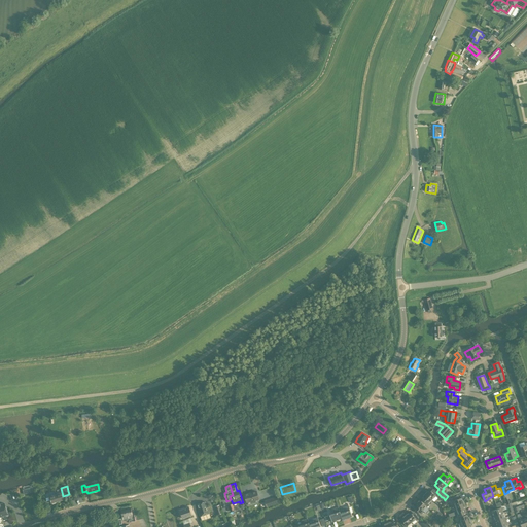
[(424,493),(432,500),(435,496),(436,497),(438,494),(436,492),(434,490),(432,492),(428,489),(424,493)]
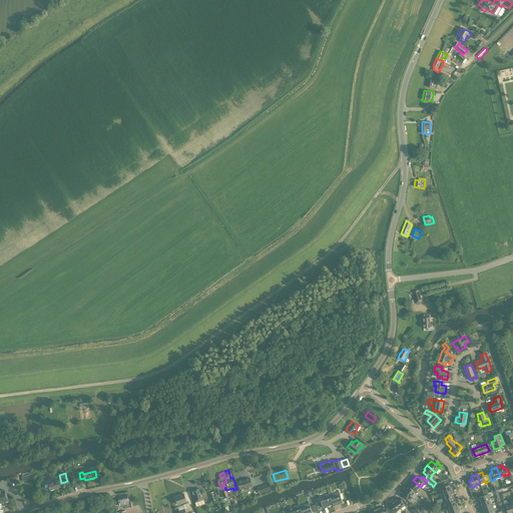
[(238,481),(240,489),(251,486),(249,478),(238,481)]
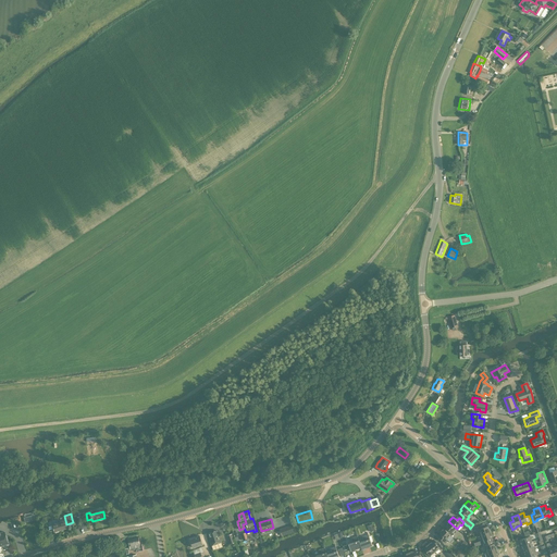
[(54,532),(67,529),(65,521),(52,524),(51,522),(48,523),(50,531),(53,530),(54,532)]
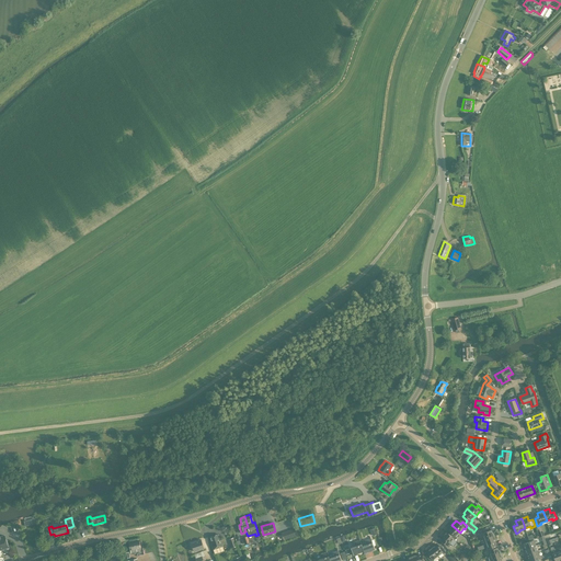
[(454,539),(455,540),(457,537),(456,537),(460,533),(451,525),(446,531),(454,539)]
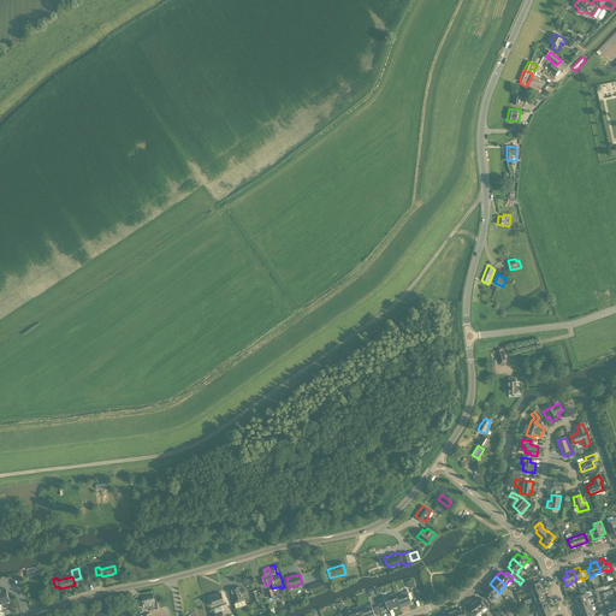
[(325,580),(317,582),(319,590),(327,587),(325,580)]
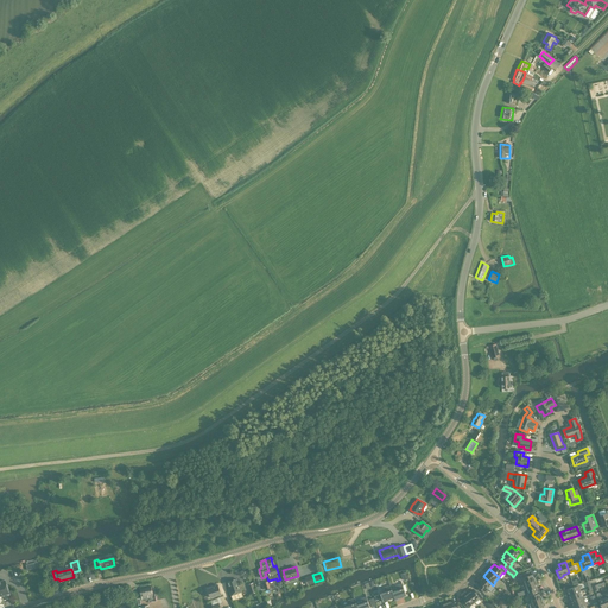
[(523,578),(525,584),(536,580),(533,574),(529,576),(527,572),(520,575),(521,578),(523,578)]
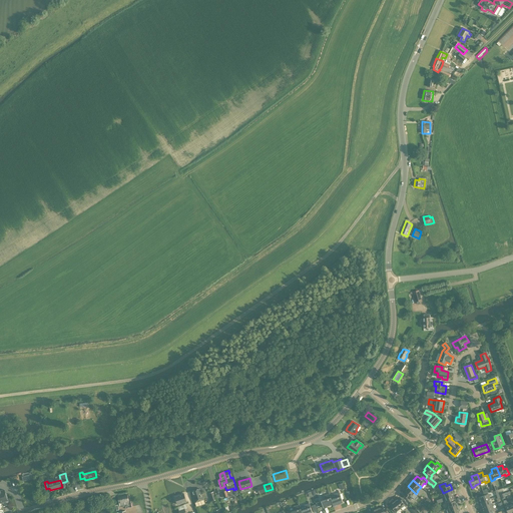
[(264,485),(258,488),(260,493),(266,491),(264,485)]
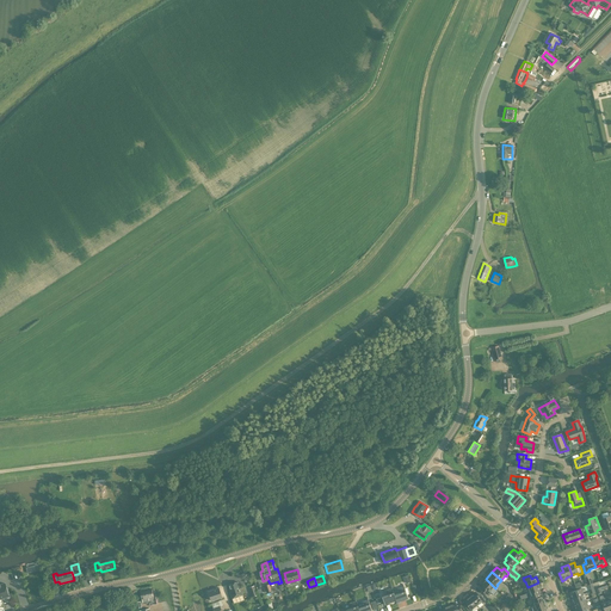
[(494,587),(486,579),(481,584),(486,588),(483,591),(488,596),(492,593),(491,592),(494,587)]
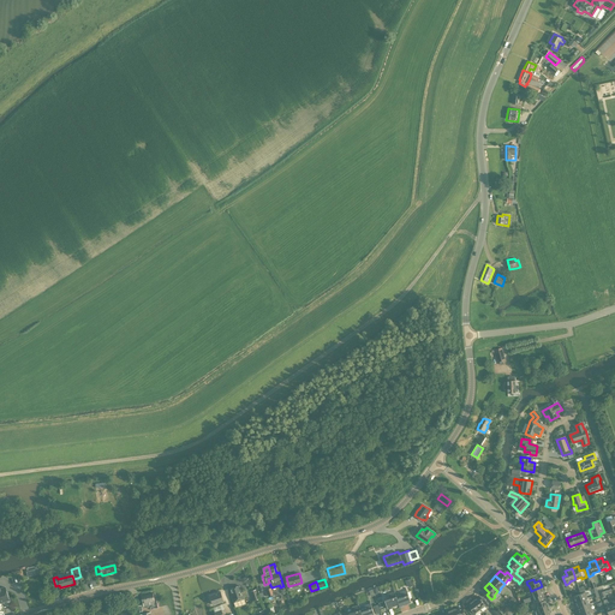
[(230,589),(231,589),(233,596),(232,596),(233,602),(234,602),(236,602),(238,601),(244,598),(239,585),(230,589)]
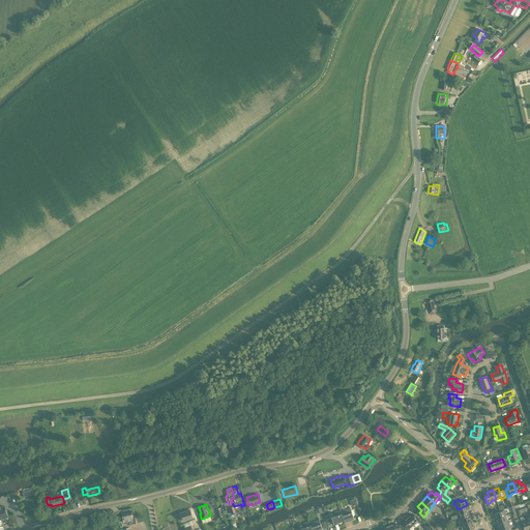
[(467,505),(458,509),(460,514),(458,514),(460,518),(465,516),(464,512),(469,510),(467,505)]
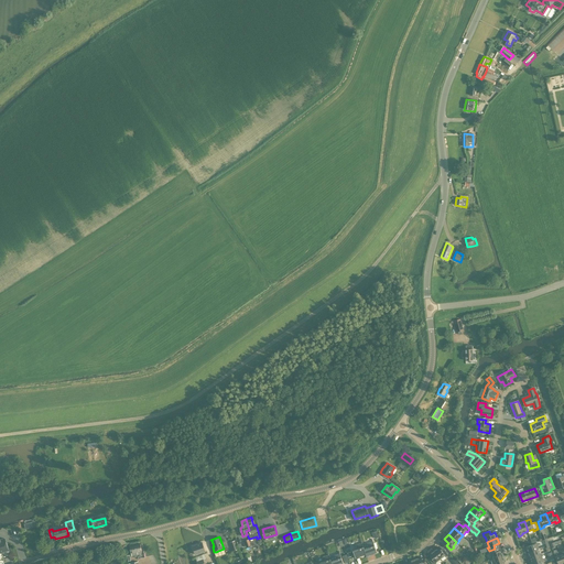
[(368,548),(364,549),(366,554),(366,556),(377,553),(372,541),(366,543),(368,548)]
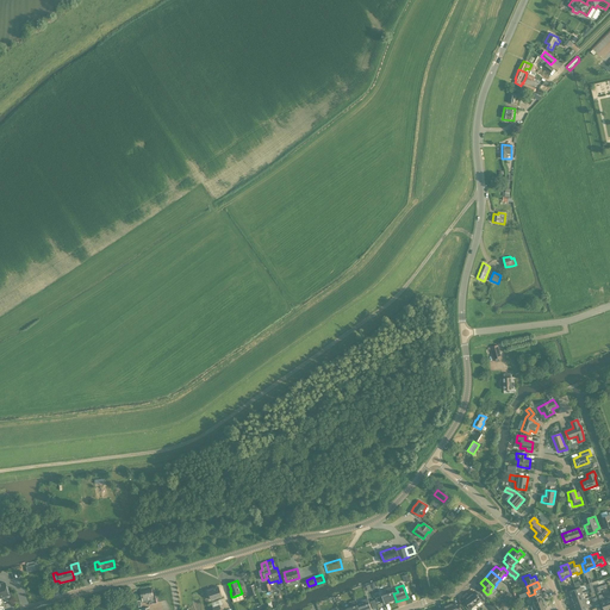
[(219,587),(210,590),(207,591),(211,599),(222,596),(219,587)]
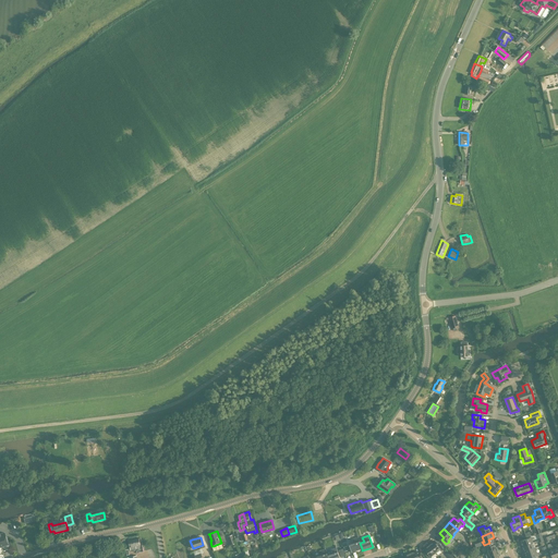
[(352,553),(362,548),(360,543),(358,537),(352,540),(353,544),(349,545),(352,553)]
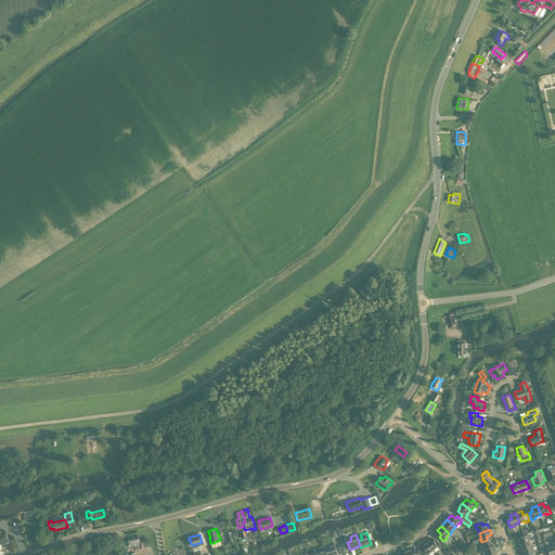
[(519,543),(530,540),(528,534),(516,539),(516,541),(518,541),(519,543)]
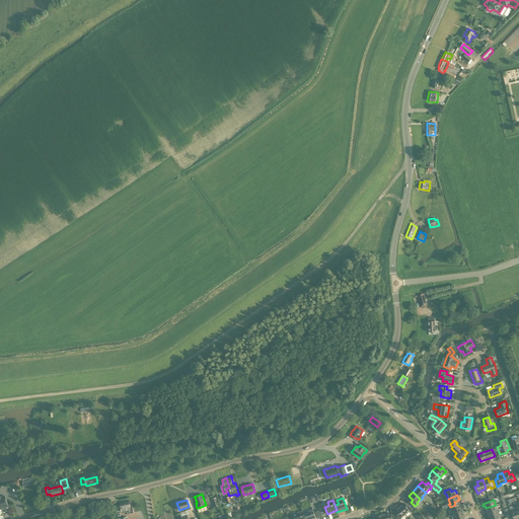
[(128,501),(119,503),(120,507),(121,508),(121,511),(127,510),(127,511),(128,513),(128,515),(134,514),(132,506),(130,506),(130,505),(129,501),(128,501)]
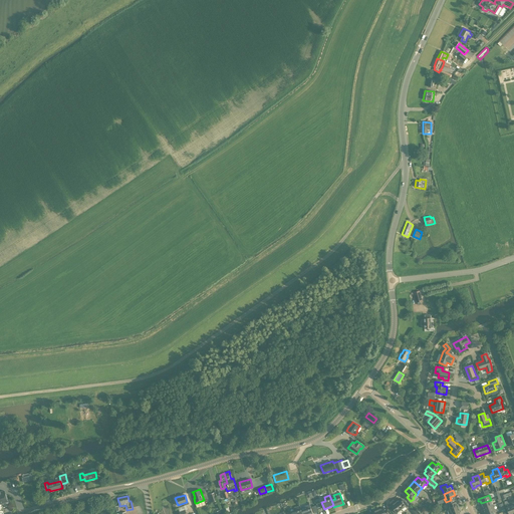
[(396,502),(401,510),(406,507),(409,506),(405,501),(403,502),(400,498),(396,502)]
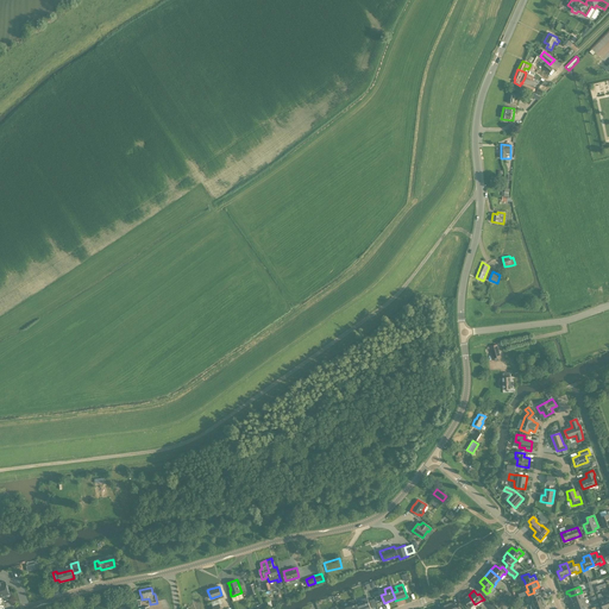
[(533,604),(544,600),(541,594),(539,595),(538,591),(534,592),(528,595),(529,598),(531,598),(533,604)]
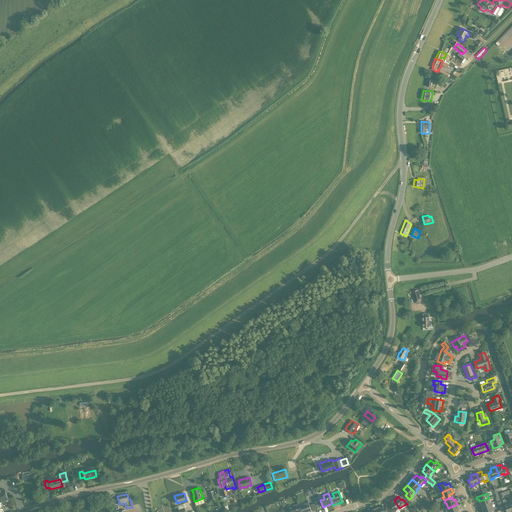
[(478,504),(479,507),(491,503),(489,498),(479,501),(480,504),(478,504)]
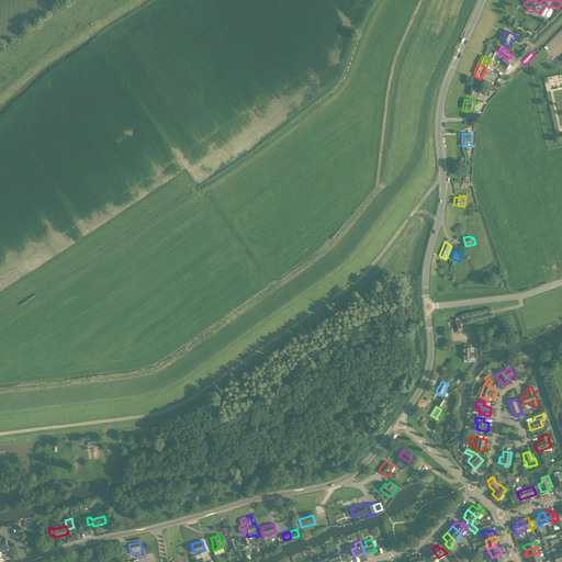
[(434,561),(438,558),(433,549),(427,552),(430,557),(428,559),(430,561),(434,561),(435,561),(434,561)]
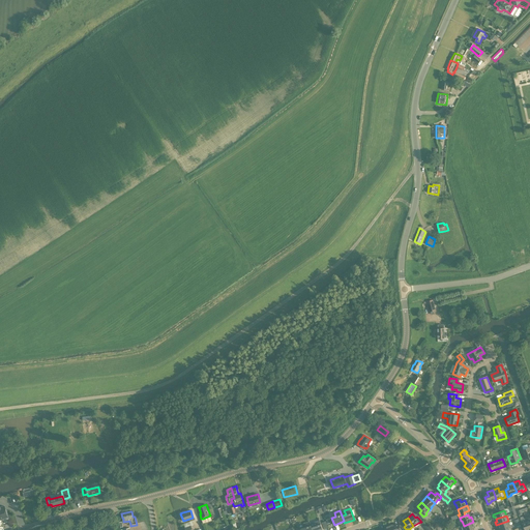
[(529,529),(529,528),(526,518),(524,519),(524,520),(521,521),(524,529),(529,529)]
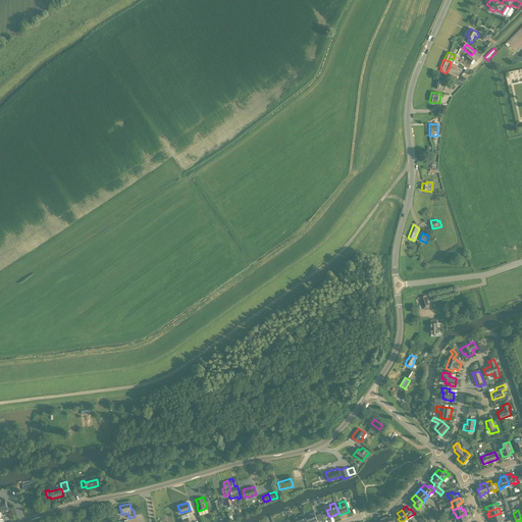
[(308,514),(305,515),(306,519),(306,521),(317,521),(314,512),(308,514)]
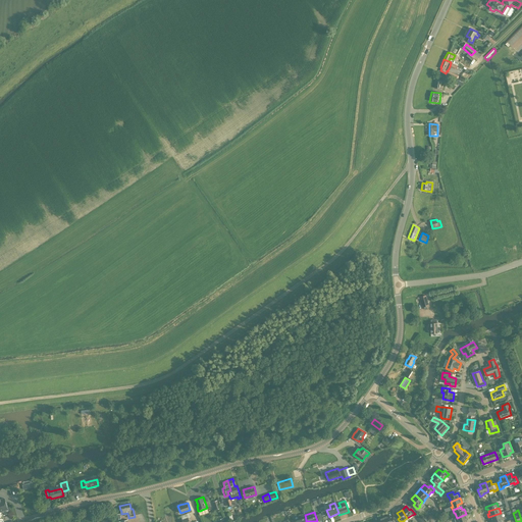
[(492,521),(503,517),(501,513),(488,517),(489,519),(491,518),(492,521)]
